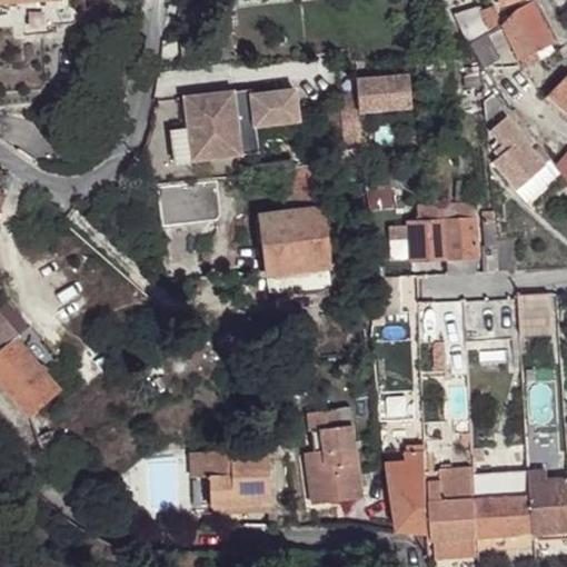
[(468,42),(486,32),(486,27),(479,12),(473,2),(463,8),(448,11),(464,45),(468,42)]
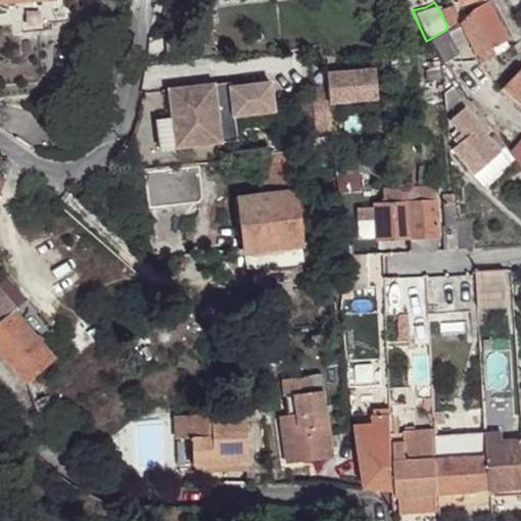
[(509,40),(486,3),(475,7),(462,21),(473,42),(479,53),(503,41),(509,40)]
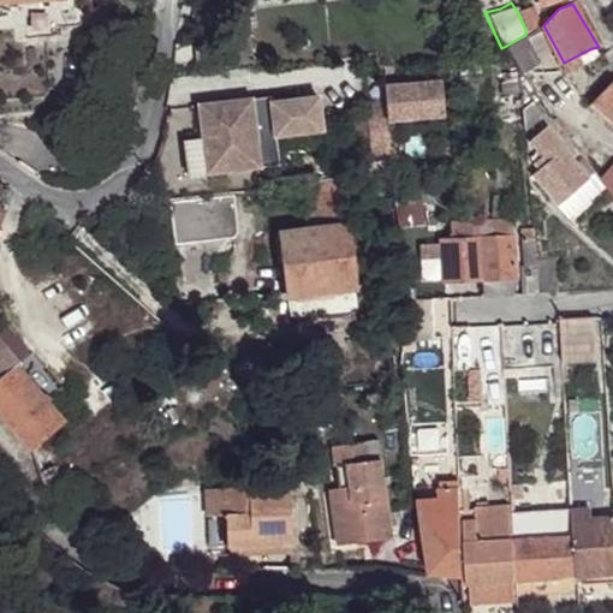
[(518,13),(525,29),(539,25),(533,9),(518,13)]
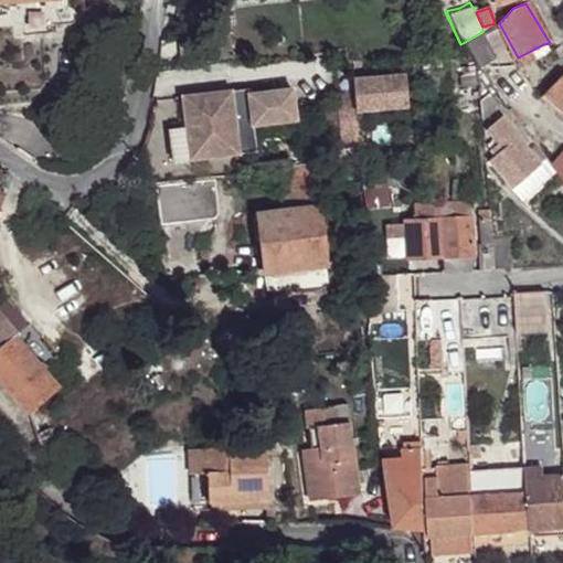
[(505,50),(492,28),(482,32),(465,42),(470,50),(481,65),(505,50)]
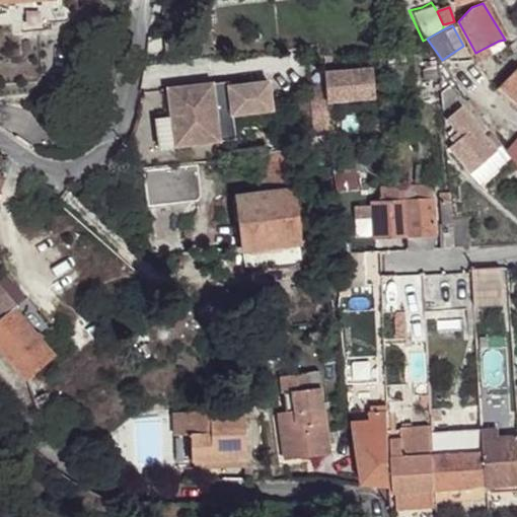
[(502,45),(499,41),(475,53),(471,61),(502,45)]
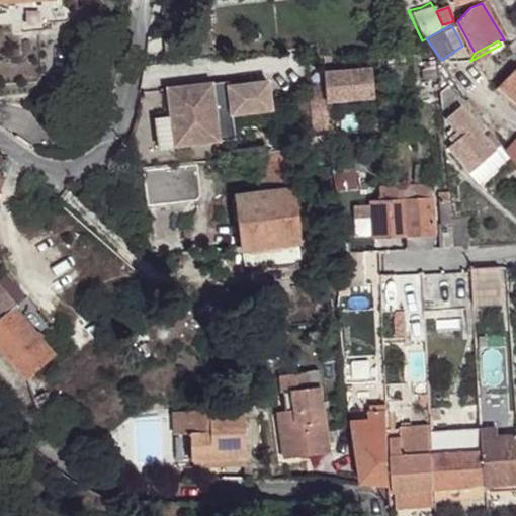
[(475,53),(468,41),(462,46),(470,61),(475,53)]
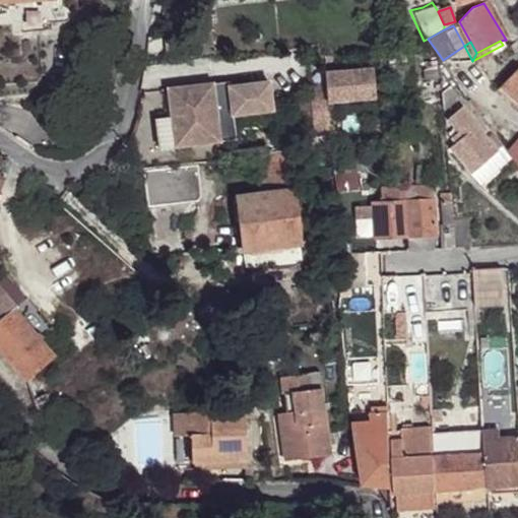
[(375,96),(372,66),(326,72),(328,90),(311,92),(314,130),(331,128),(328,102),(375,96)]
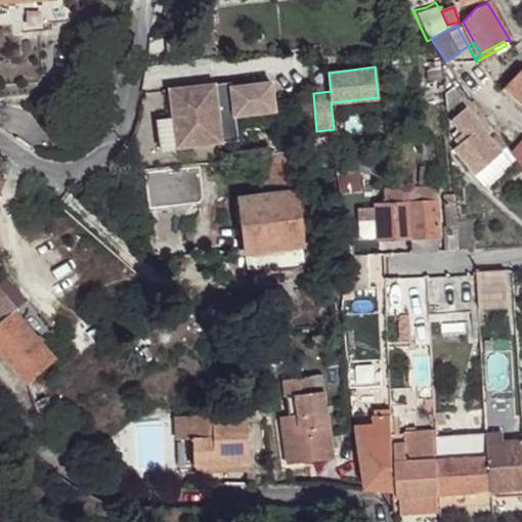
[(521,70),(506,86),(521,101),(521,70)]
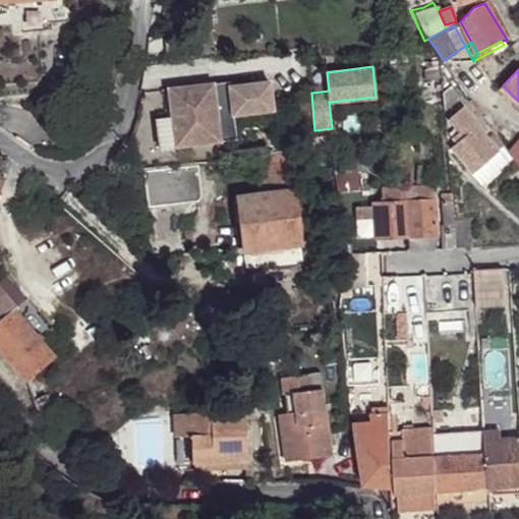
[(230,79),(213,81),(218,140),(235,138),(233,114),(274,109),(271,80),(231,84),(230,79)]
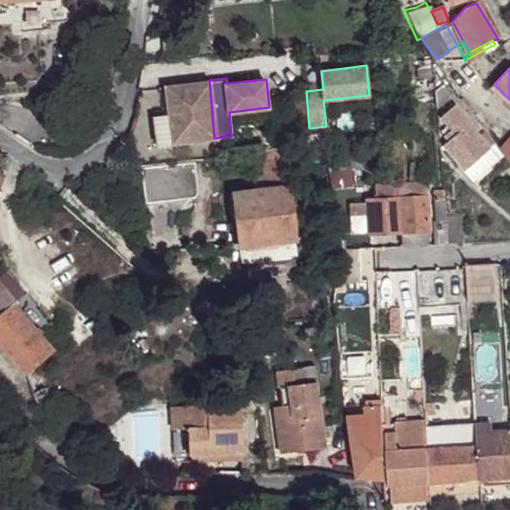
[(214,138),(209,80),(165,85),(168,114),(171,141),(214,138)]
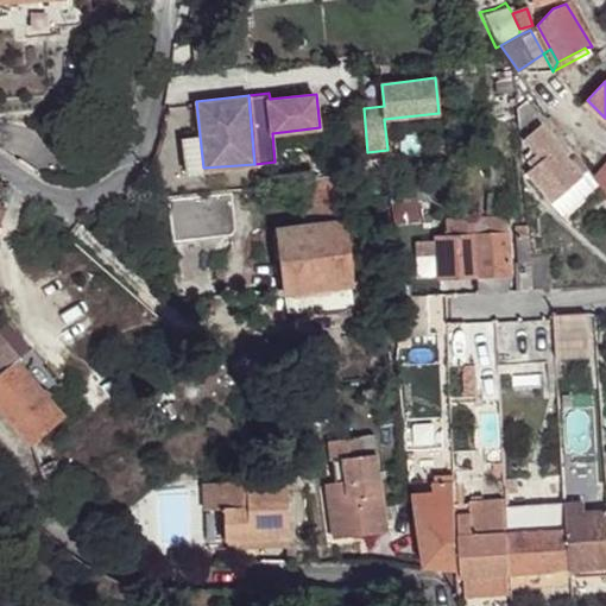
[(562,106),(548,114),(587,166),(598,182),(605,193),(605,144),(585,124),(579,127),(562,106)]
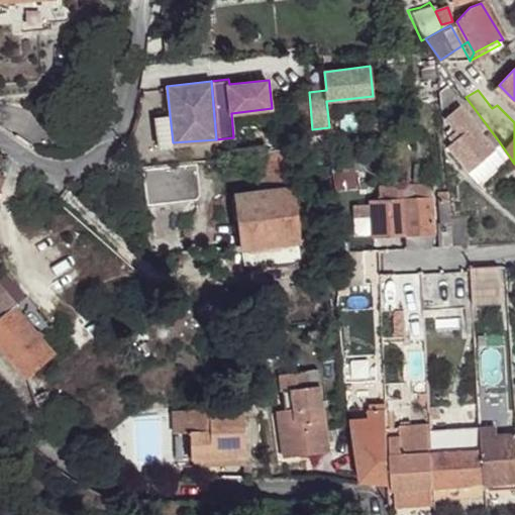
[(492,149),(491,147),(459,106),(451,112),(462,131),(448,142),(468,168),(492,149)]
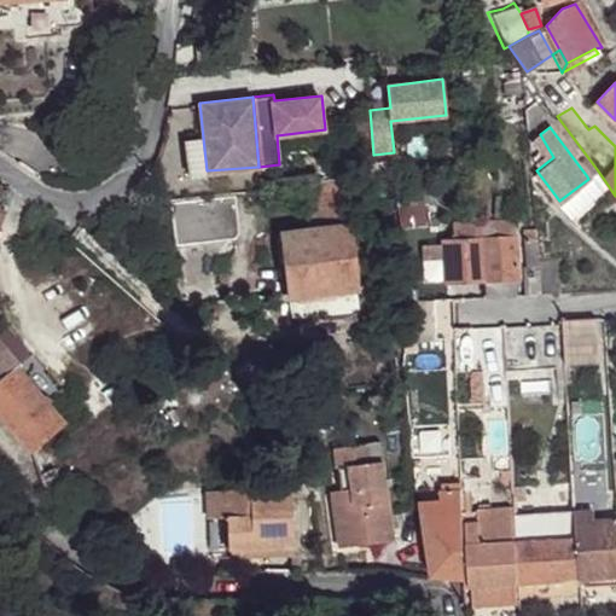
[(207,170),(203,138),(185,139),(189,173),(207,170)]
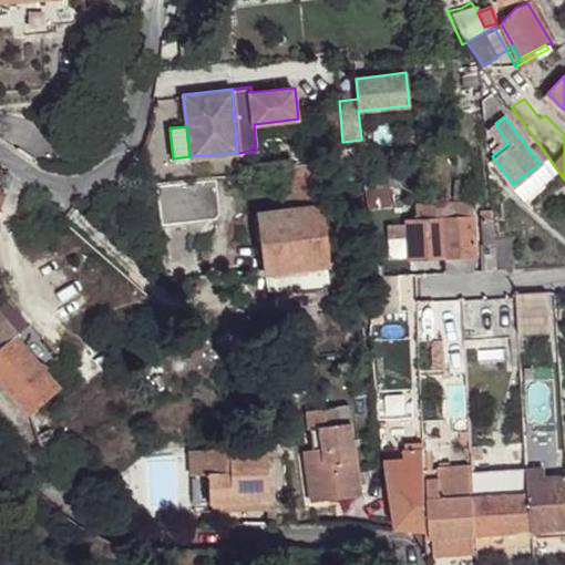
[(557,170),(547,155),(538,162),(540,164),(513,184),(524,197),(557,170)]
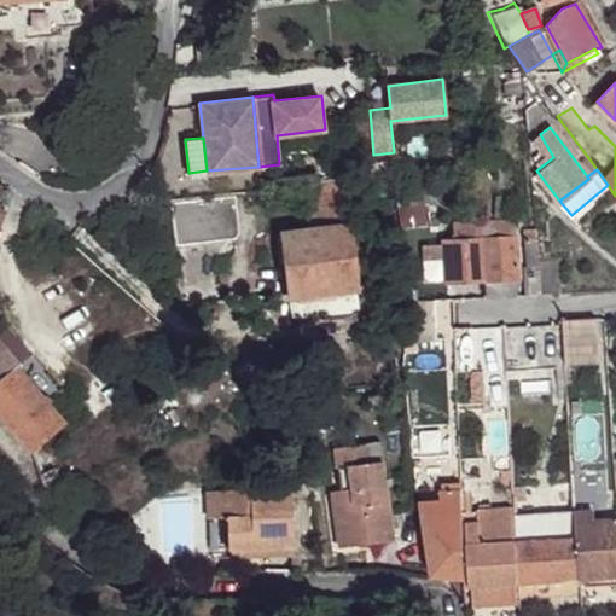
[(397,210),(411,210),(437,207),(435,173),(393,176),(397,210)]
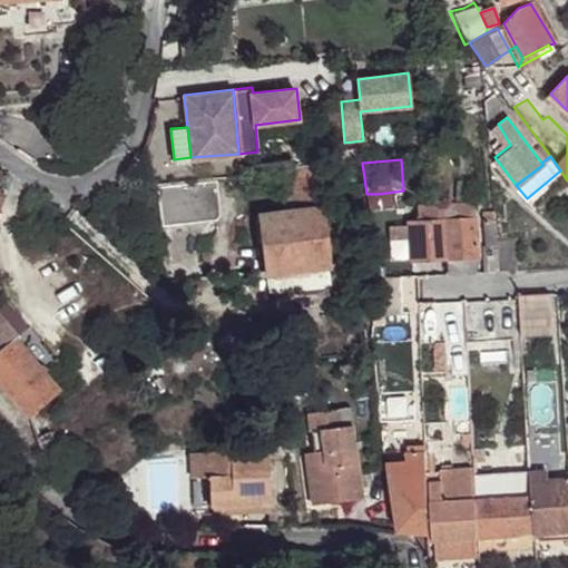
[(320,187),(316,165),(281,170),(284,193),(320,187)]
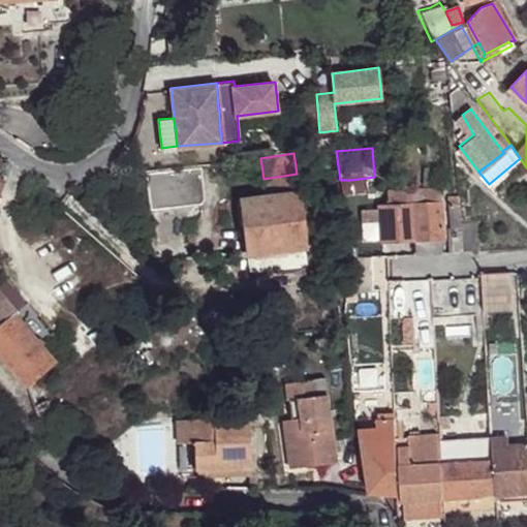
[(193,164),(142,169),(147,210),(193,205),(197,198),(193,164)]
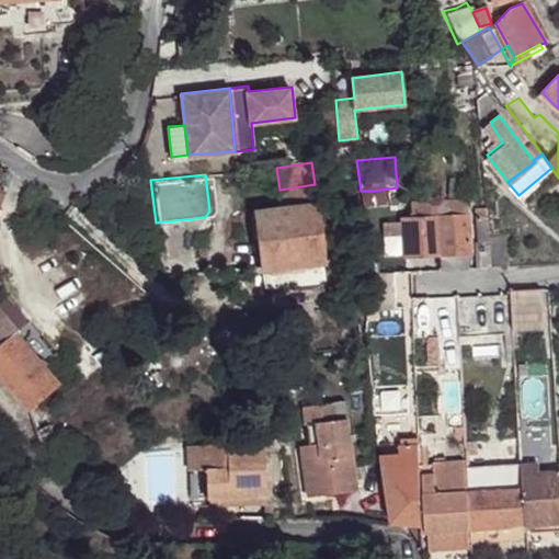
[(315,184),(280,190),(284,207),(317,202),(315,184)]
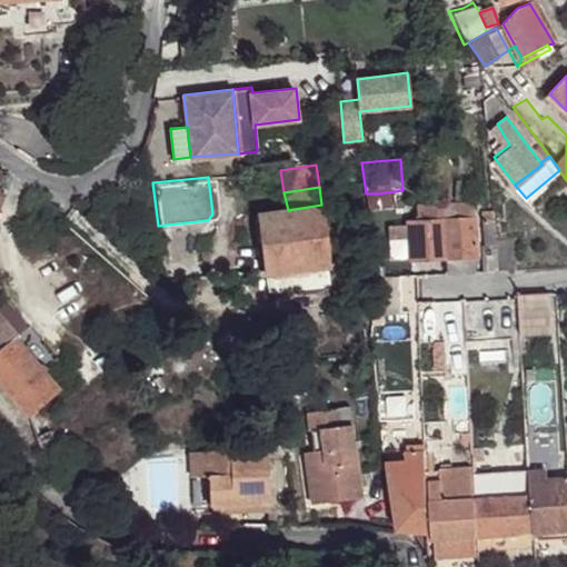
[(380,214),(378,194),(366,194),(370,232),(380,234),(381,225),(380,214)]
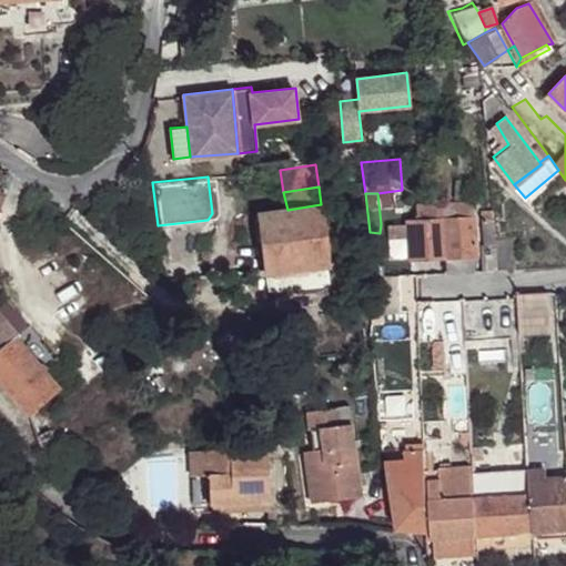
[(458,216),(473,215),(472,201),(457,202),(458,216)]
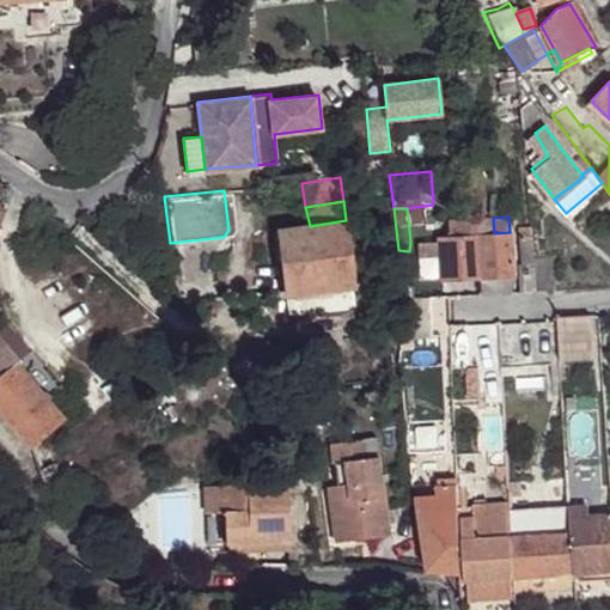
[(473,233),(471,218),(450,220),(451,236),(473,233)]
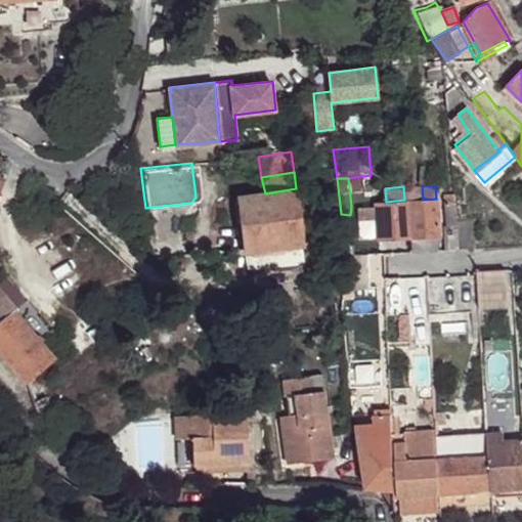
[(422,186),(403,186),(404,200),(409,201),(423,200),(422,186)]
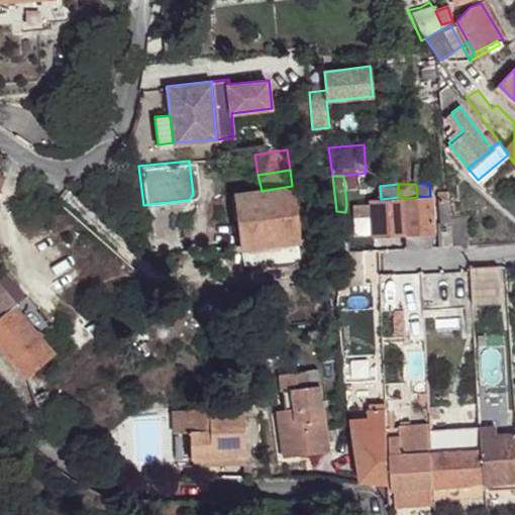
[(299,237),(295,219),(292,186),(262,191),(234,195),(238,230),(239,244),(275,241),(299,237)]
